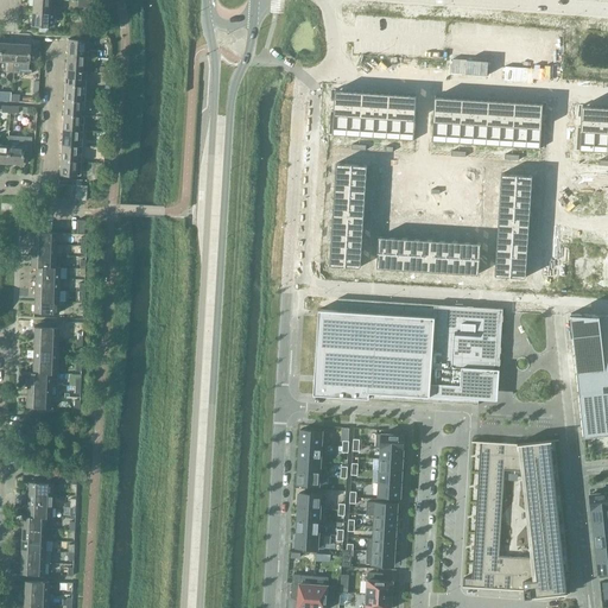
[(32,0),(32,11),(61,13),(62,6),(51,6),(51,0),(32,0)]
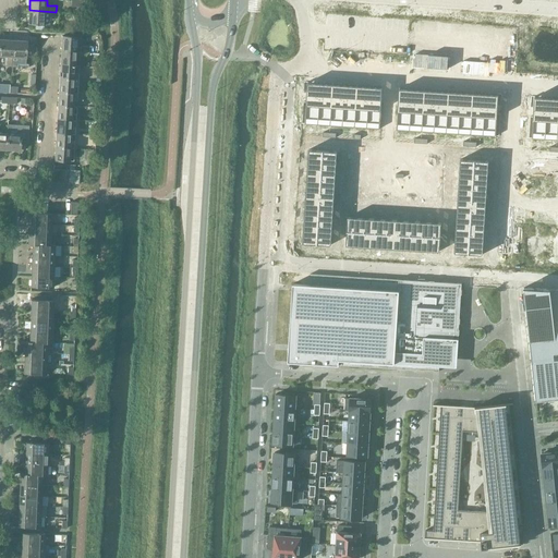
[(56,12),(29,10),(28,24),(46,25),(46,17),(56,17),(56,12)]
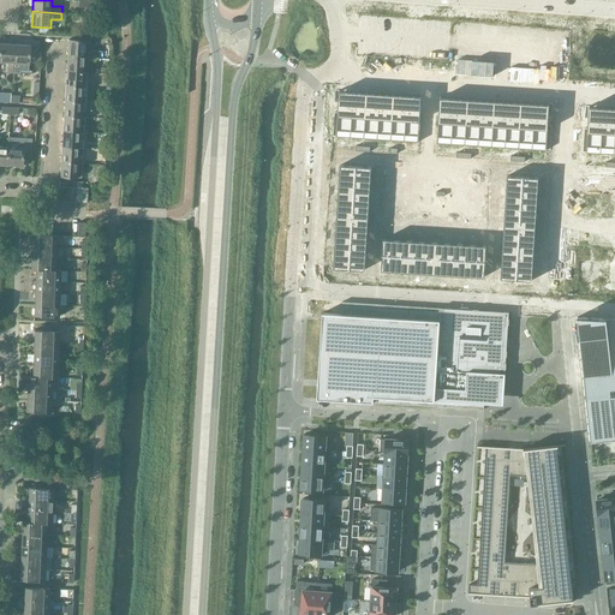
[(69,41),(69,57),(85,58),(87,42),(69,41)]
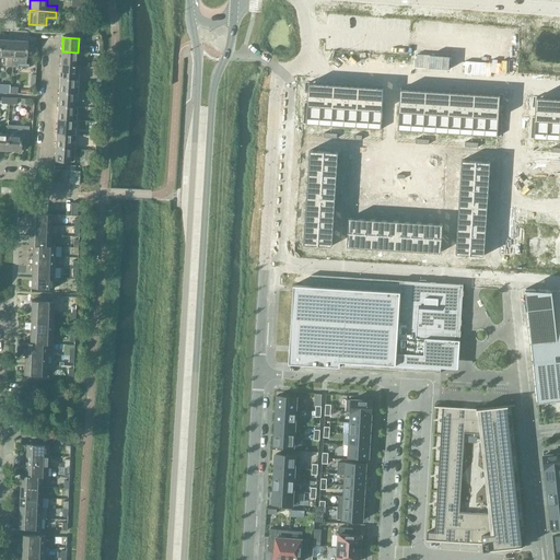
[(0,38),(0,56),(7,57),(7,66),(12,67),(12,57),(13,41),(0,38)]
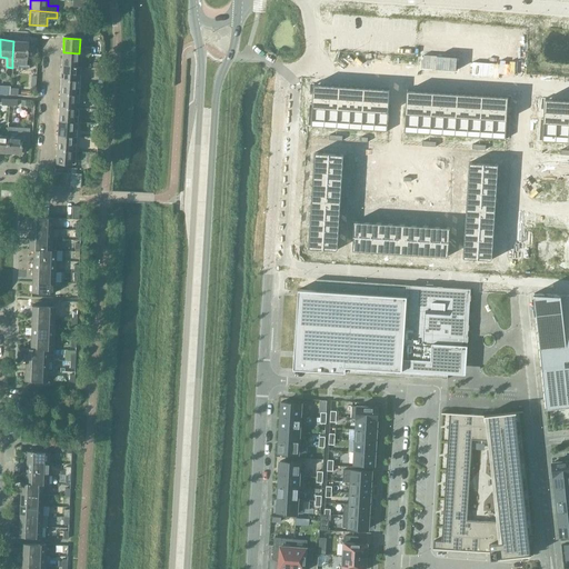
[(12,58),(12,68),(19,68),(19,66),(27,66),(27,59),(28,41),(13,41),(12,58)]
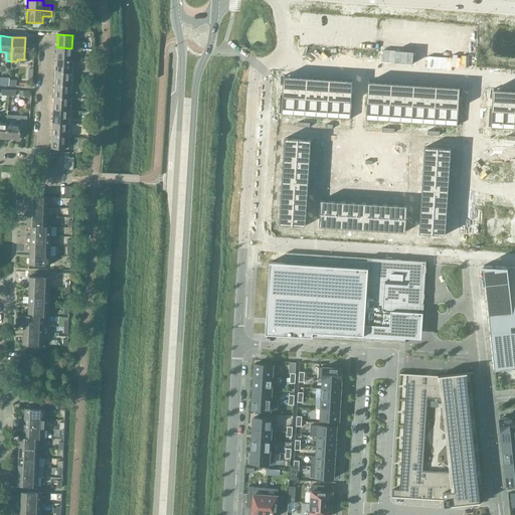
[(57,47),(56,59),(70,60),(71,48),(57,47)]
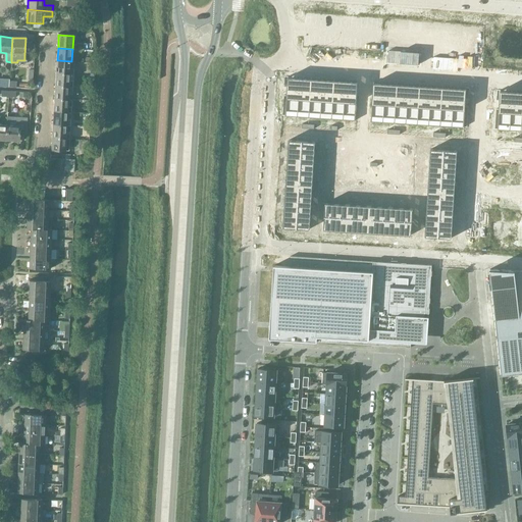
[(57,60),(56,73),(70,74),(71,61),(57,60)]
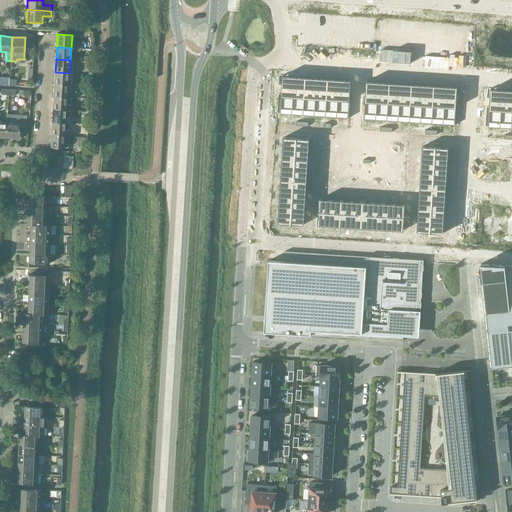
[(55,72),(54,84),(68,85),(69,73),(55,72)]
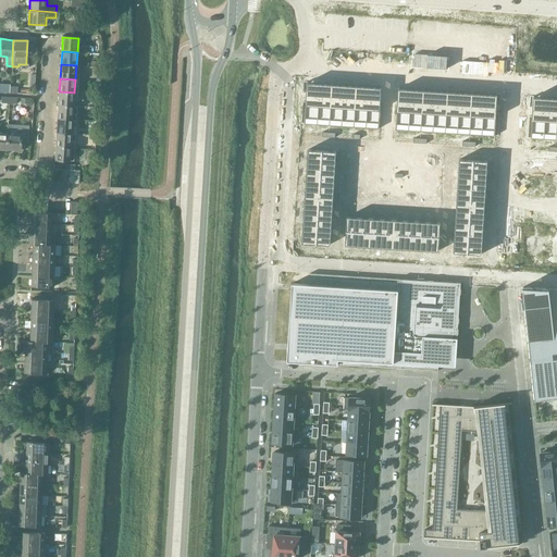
[(0,91),(2,93),(11,93),(11,87),(11,85),(0,84),(0,91)]
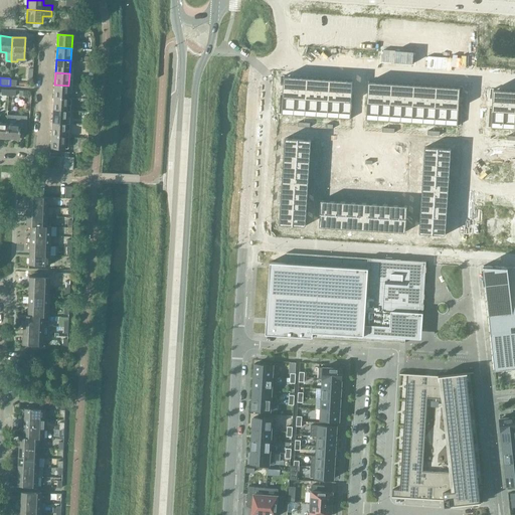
[(54,84),(54,98),(68,99),(68,86),(54,84)]
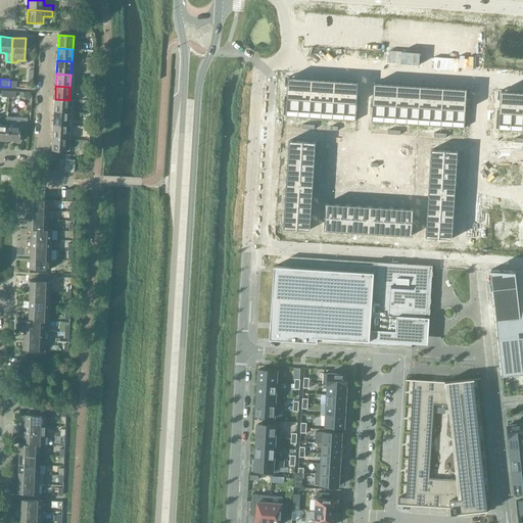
[(288,88),(286,116),(355,122),(358,92),(288,88)]
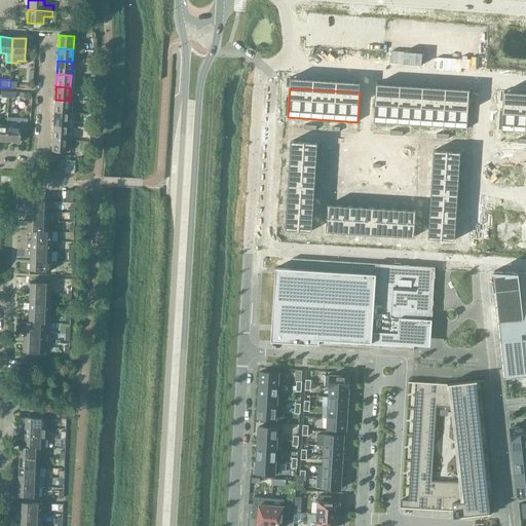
[(376,94),(374,123),(467,128),(470,100),(376,94)]
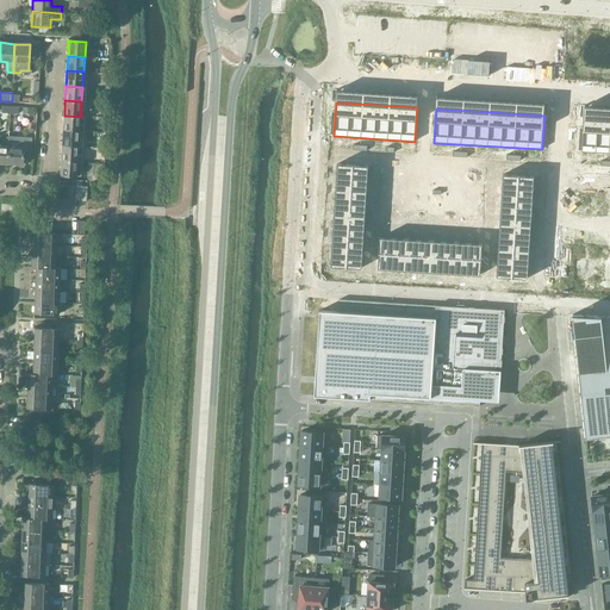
[(64,116),(63,130),(80,131),(81,117),(64,116)]
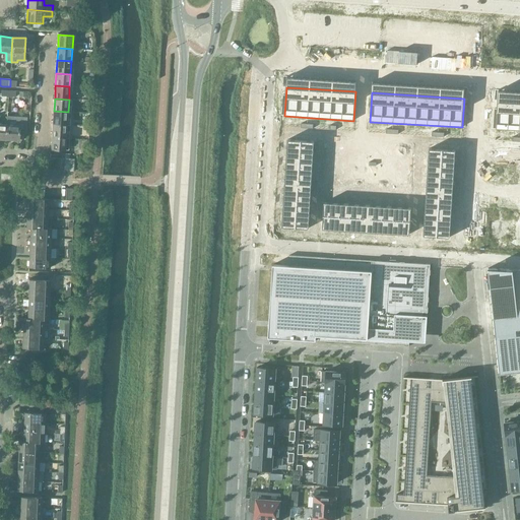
[(519,102),(498,101),(496,129),(519,130),(519,102)]
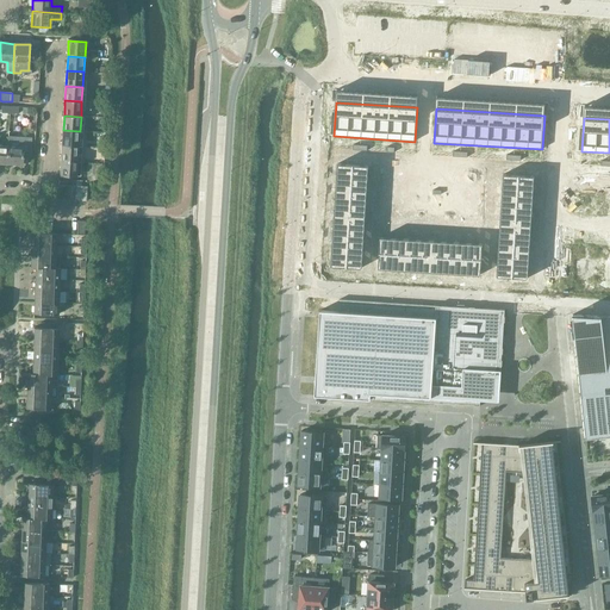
[(63,130),(62,145),(79,147),(80,131),(63,130)]
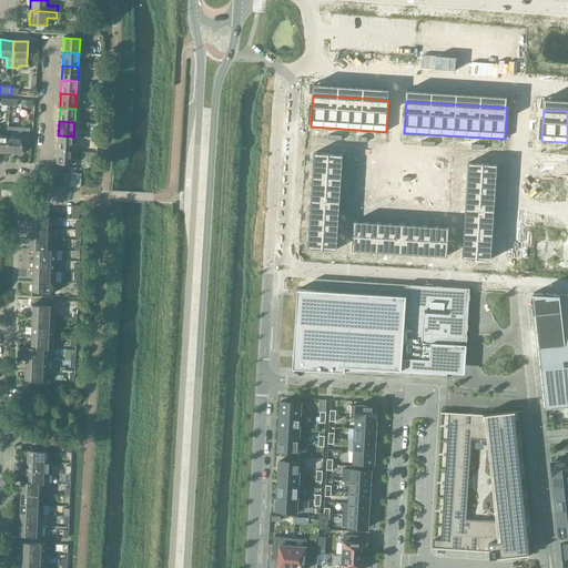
[(8,135),(7,153),(21,154),(22,142),(29,142),(30,129),(9,127),(9,128),(8,135)]
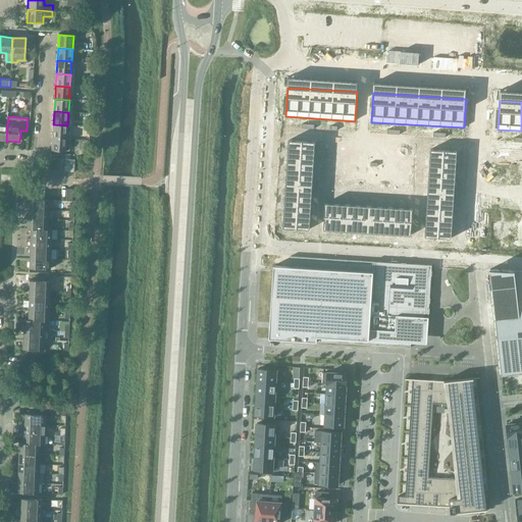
[(53,124),(52,137),(66,138),(67,125),(53,124)]
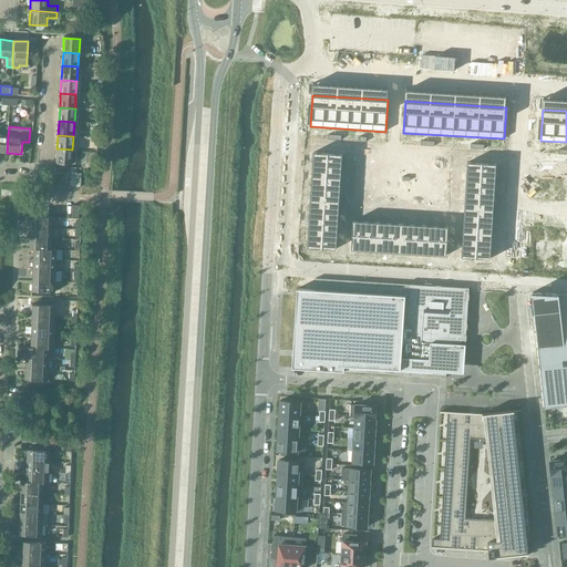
[(72,150),(57,148),(55,163),(72,164),(72,150)]
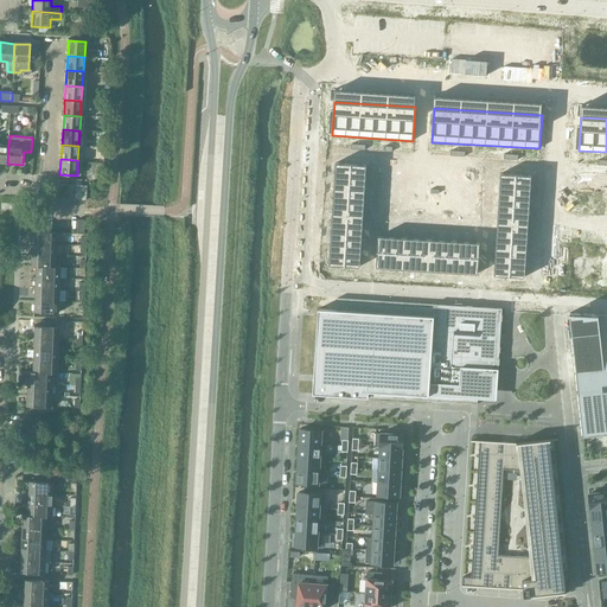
[(337,164),(337,177),(351,178),(351,165),(337,164)]
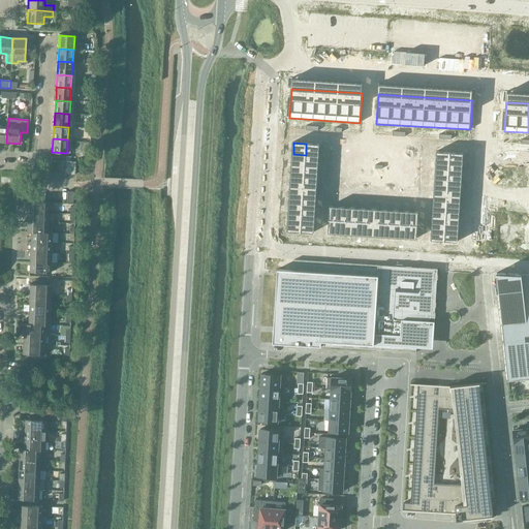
[(306,144),(306,155),(318,155),(319,144),(306,144)]
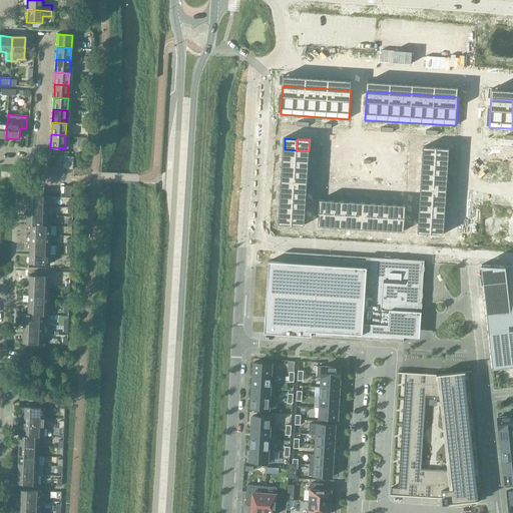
[(424,147),(424,158),(436,159),(436,147),(424,147)]
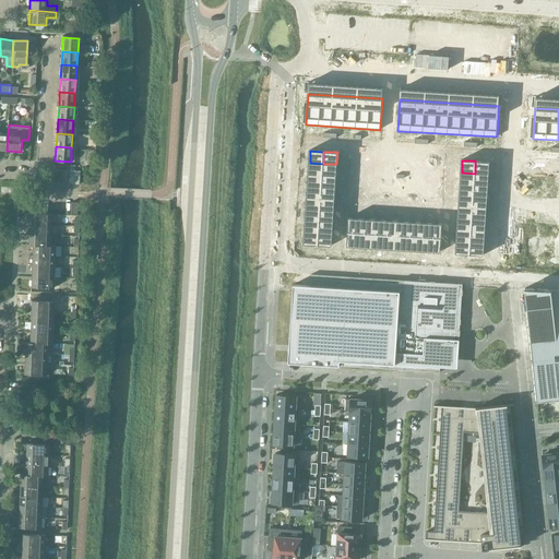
[(475,161),(475,174),(488,174),(489,162),(475,161)]
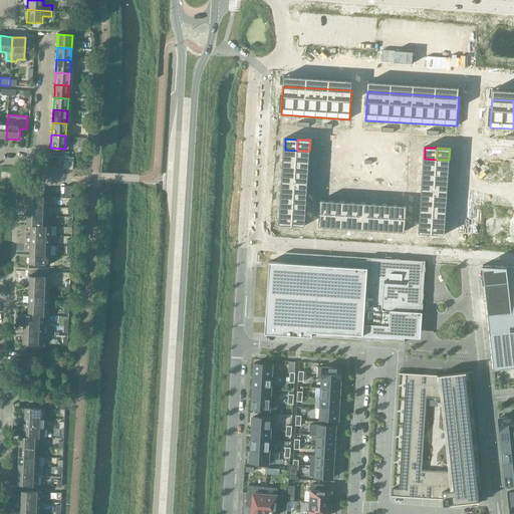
[(285,150),(284,160),(296,161),(297,151),(285,150)]
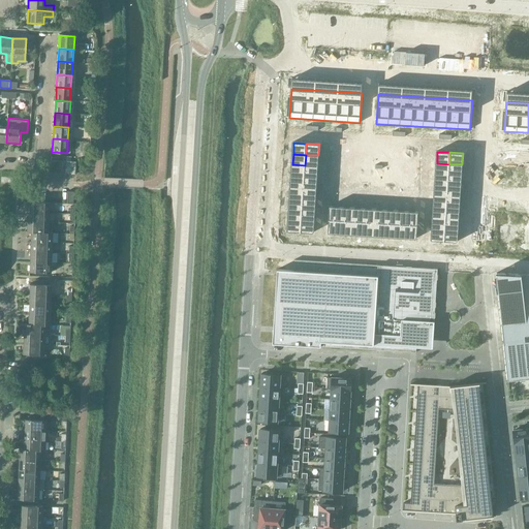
[(306,155),(305,165),(317,166),(318,155),(306,155)]
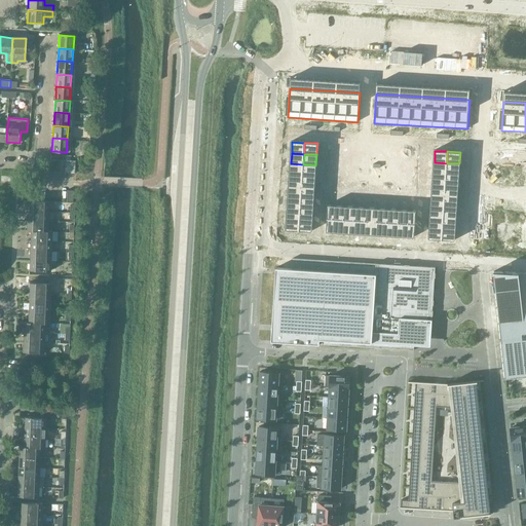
[(435,162),(434,173),(446,174),(447,163),(435,162)]
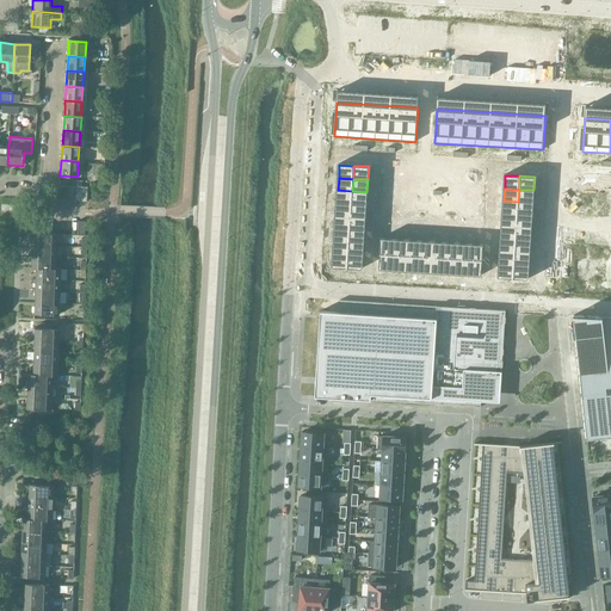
[(338,190),(337,203),(351,204),(352,191),(338,190)]
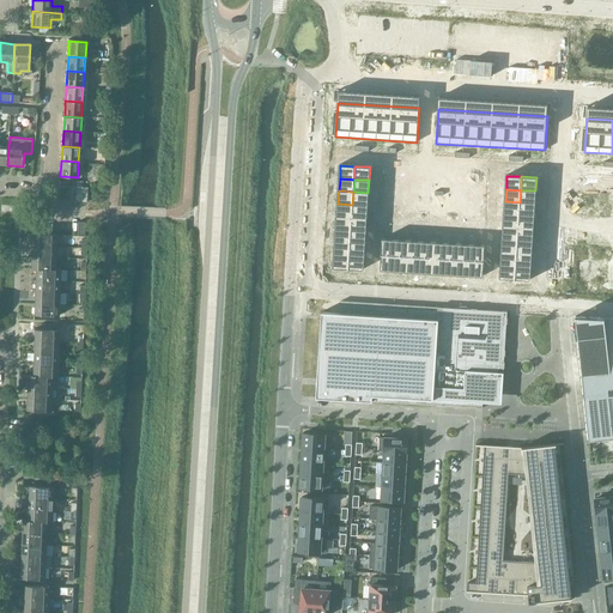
[(521,190),(520,202),(534,204),(535,190),(521,190)]
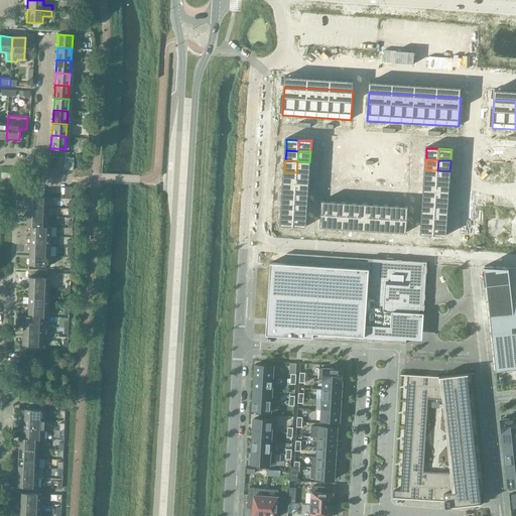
[(297,161),(296,172),(309,173),(309,162),(297,161)]
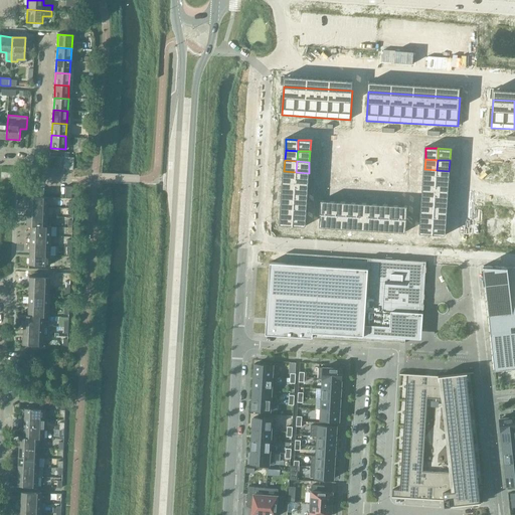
[(424,169),(423,180),(436,181),(437,170),(424,169)]
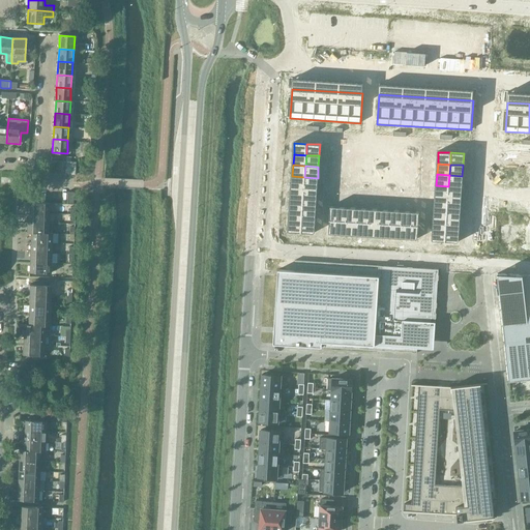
[(449,175),(448,186),(462,186),(462,176),(449,175)]
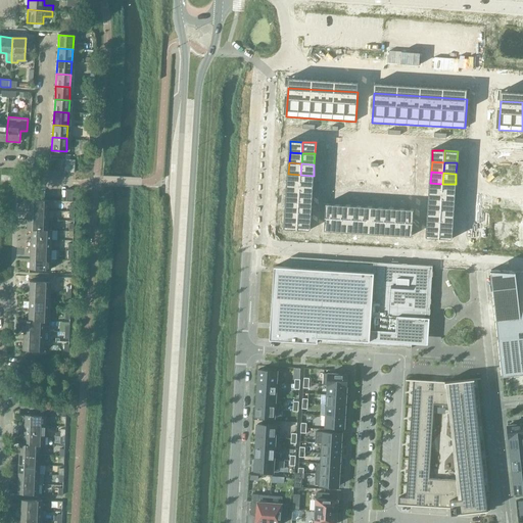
[(288,174),(288,185),(300,185),(300,175),(288,174)]
